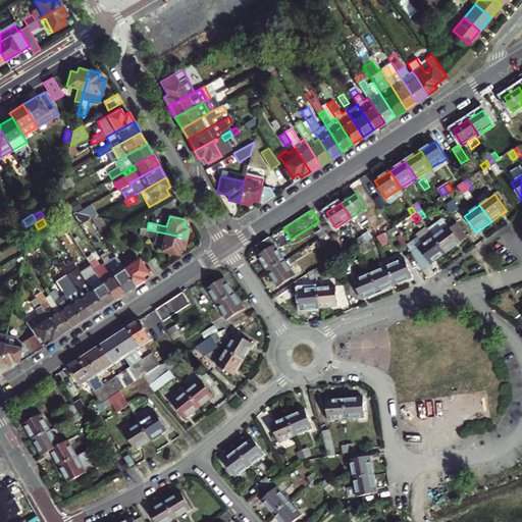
[(133,225),(141,227),(147,229),(148,223),(135,220),(133,225)]
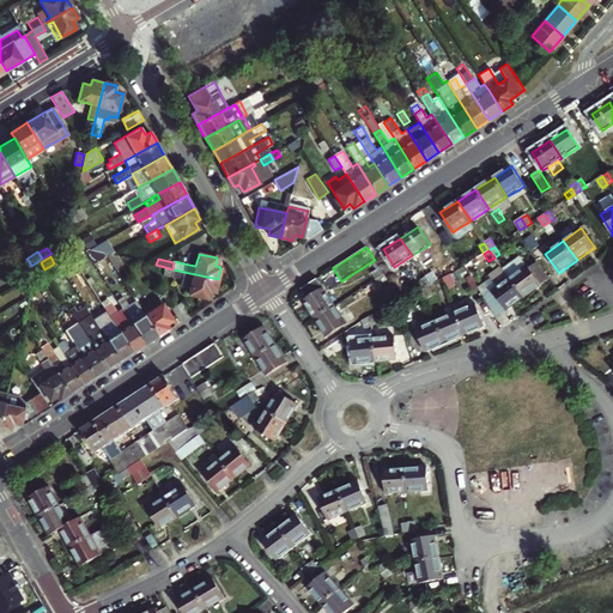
[(510,279),(525,298),(536,289),(541,285),(551,279),(538,262),(529,268),(527,266),(510,279)]
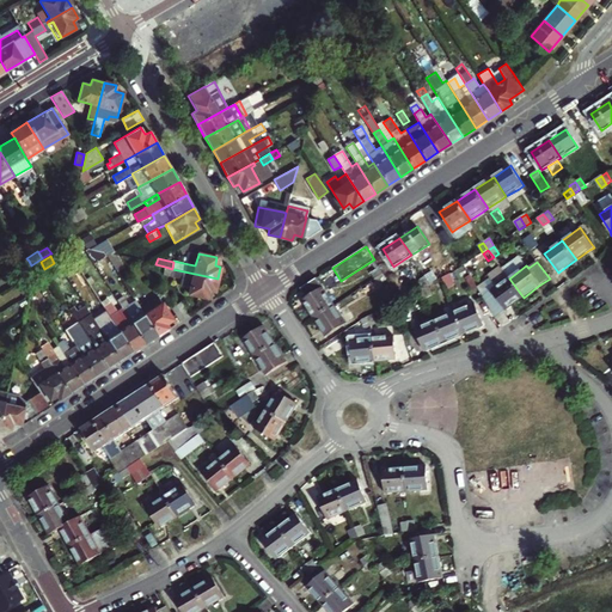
[(218,279),(172,269),(165,267),(163,275),(182,279),(179,286),(190,288),(189,294),(207,299),(209,291),(214,292),(218,279)]
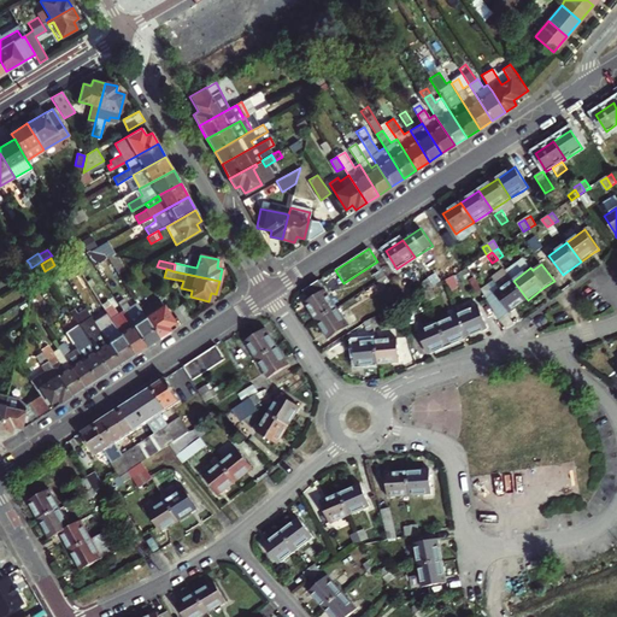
[(378,281),(387,276),(383,270),(375,276),(378,281)]
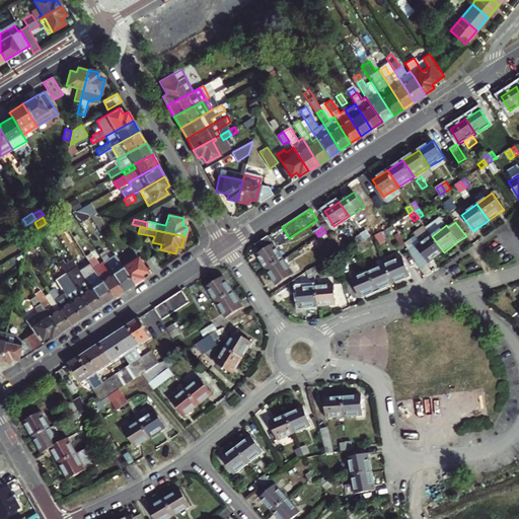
[(421,243),(417,246),(427,260),(429,264),(433,261),(444,252),(432,236),(426,228),(415,235),(421,243)]
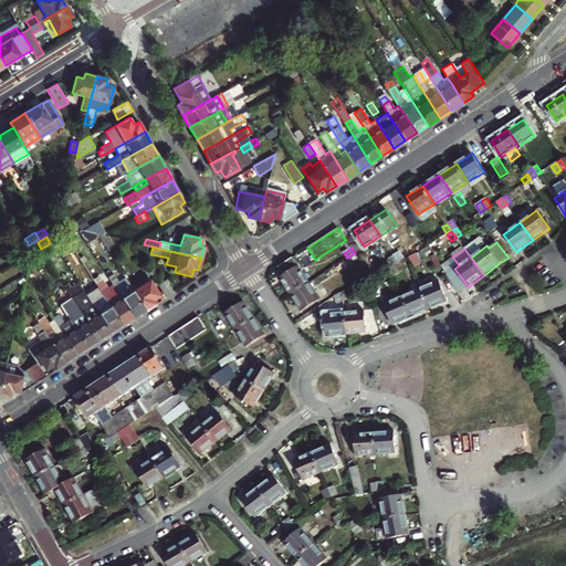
[(398,252),(394,255),(398,262),(402,259),(398,252)]
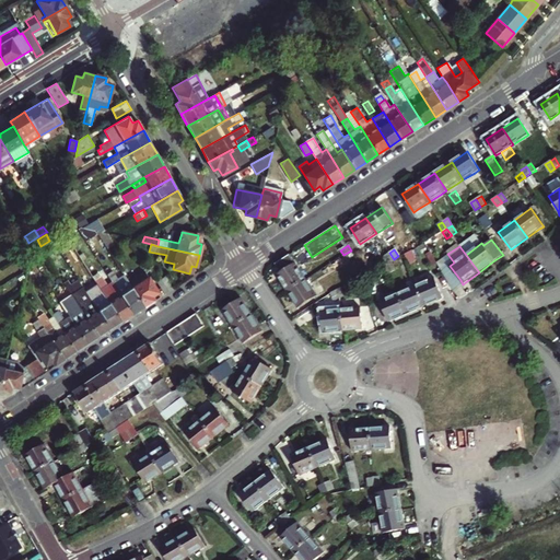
[(354,256),(351,251),(343,255),(347,260),(354,256)]
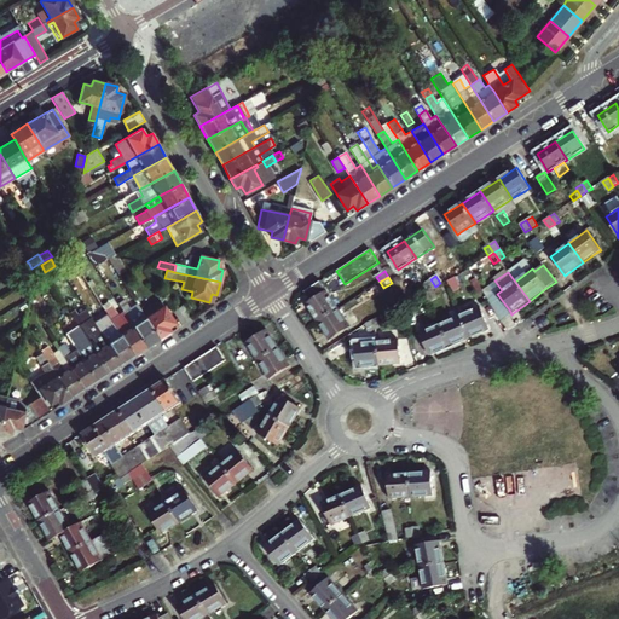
[(460,283),(456,277),(447,282),(451,288),(460,283)]
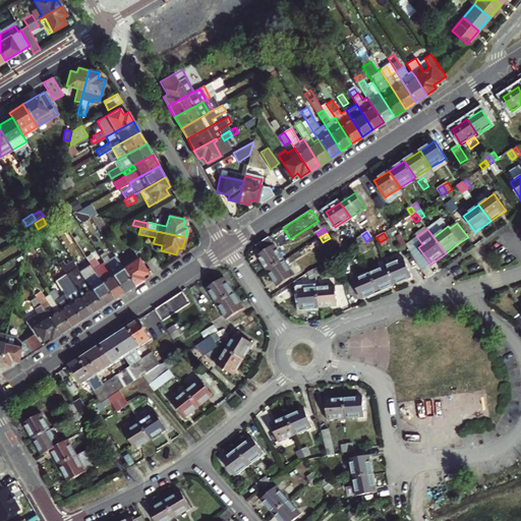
[(366,241),(362,235),(357,238),(361,244),(366,241)]
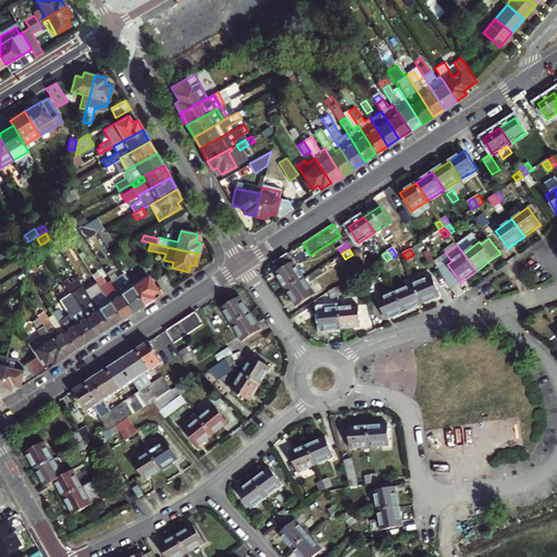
[(100,264),(113,284),(132,313),(144,306),(126,277),(119,282),(106,261),(100,264)]
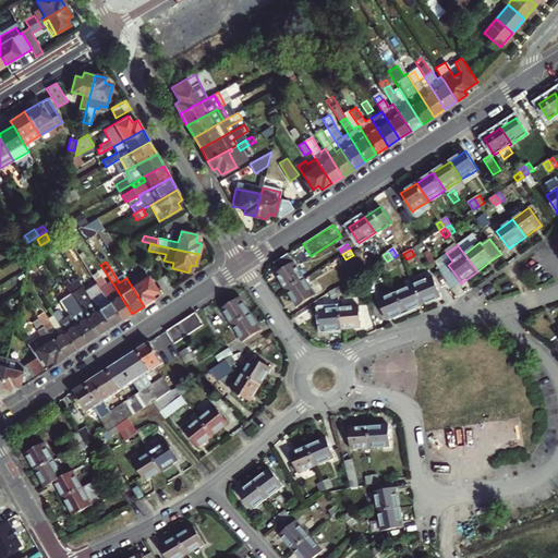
[(294,263),(280,271),(276,274),(279,278),(287,291),(305,279),(294,263)]
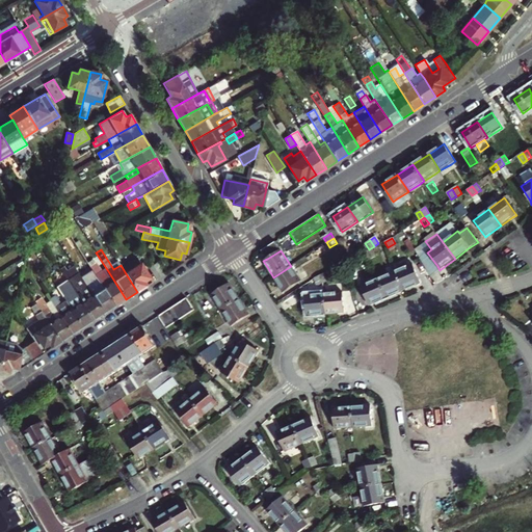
[(367,251),(362,255),(365,261),(370,259),(367,251)]
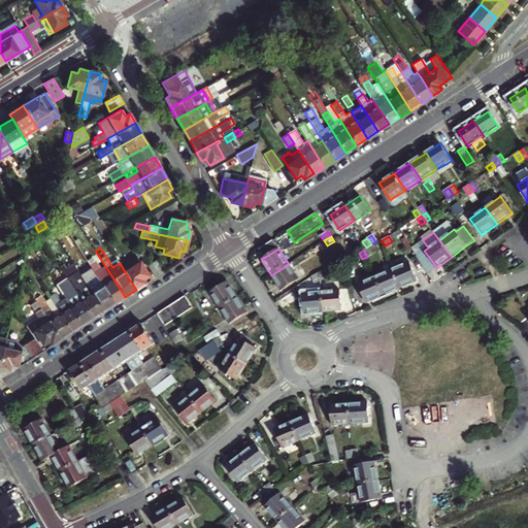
[(121,261),(119,262),(120,263),(136,290),(145,284),(143,279),(149,276),(135,256),(123,264),(121,261)]
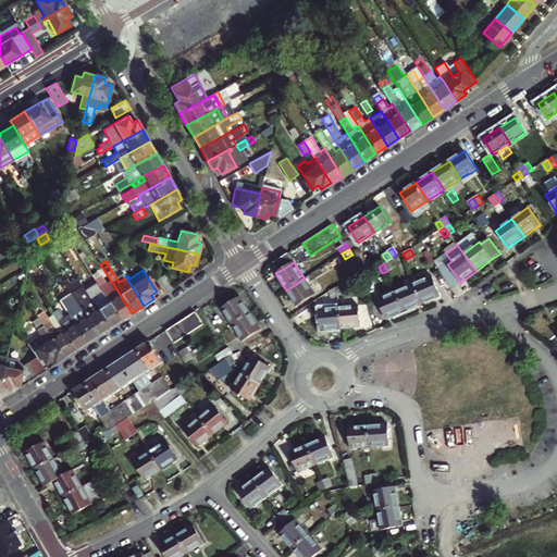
[(94,280),(103,293),(121,321),(132,313),(113,284),(109,286),(107,284),(106,285),(100,275),(94,280)]
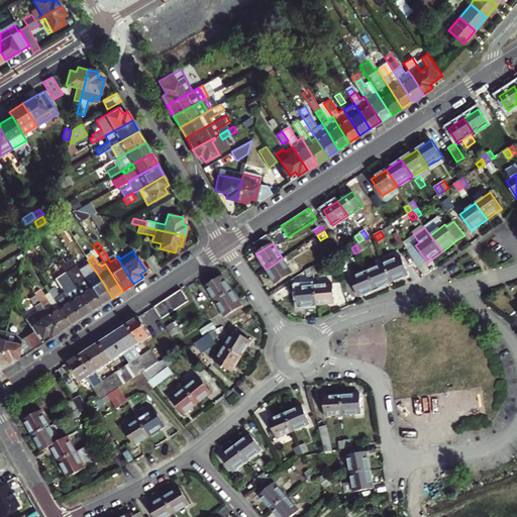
[(152,255),(144,261),(151,272),(160,267),(152,255)]
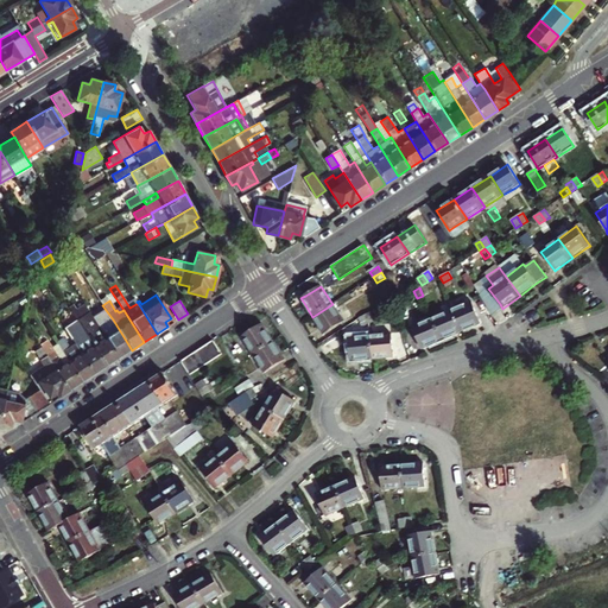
[(472,303),(453,310),(460,328),(461,331),(476,325),(480,323),(479,320),(472,303)]
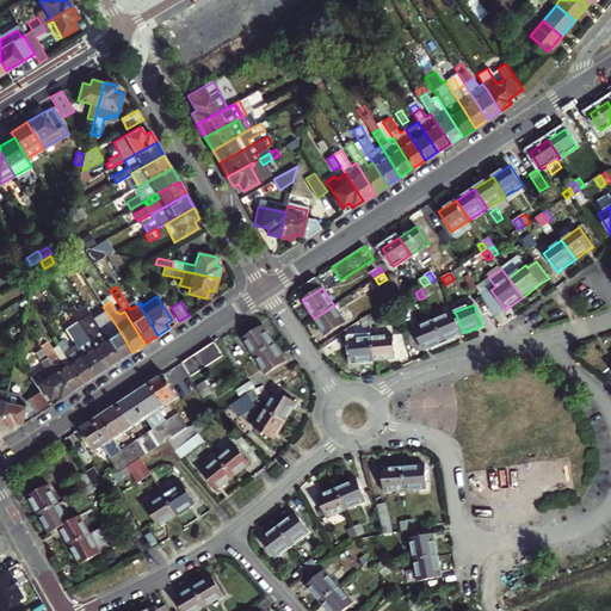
[(345,323),(334,306),(314,319),(322,331),(326,337),(329,333),(345,323)]
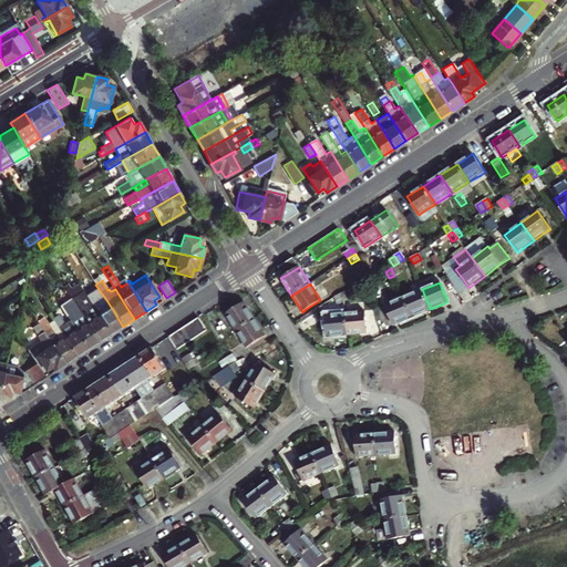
[(93,306),(90,300),(86,296),(83,290),(79,285),(71,290),(69,286),(65,288),(71,298),(72,299),(100,341),(112,334),(93,306)]
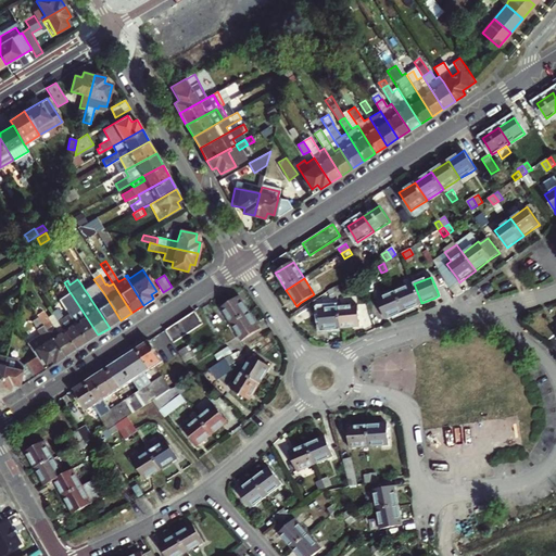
[(414,283),(396,291),(404,311),(417,305),(421,303),(420,300),(414,283)]
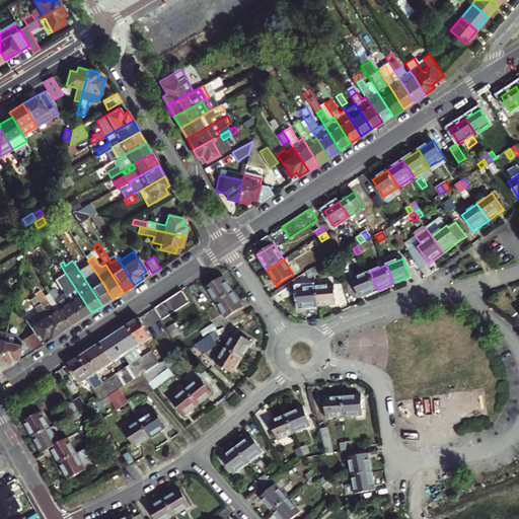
[(312,269),(316,277),(320,274),(316,267),(312,269)]
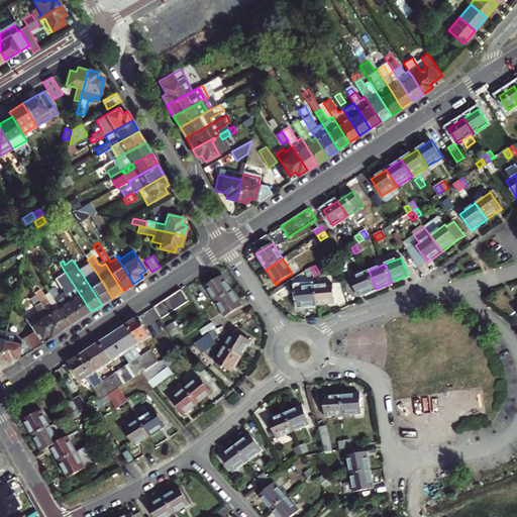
[(315,276),(311,268),(305,270),(309,278),(315,276)]
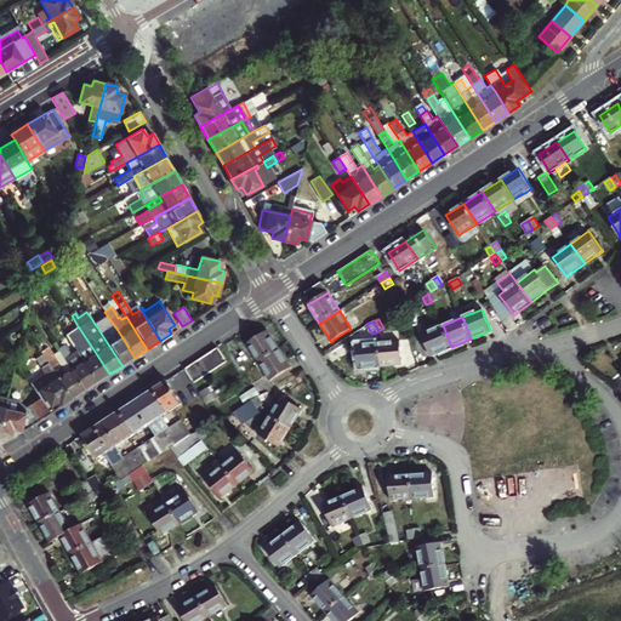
[(422,334),(429,351),(432,355),(438,353),(451,347),(443,325),(422,334)]
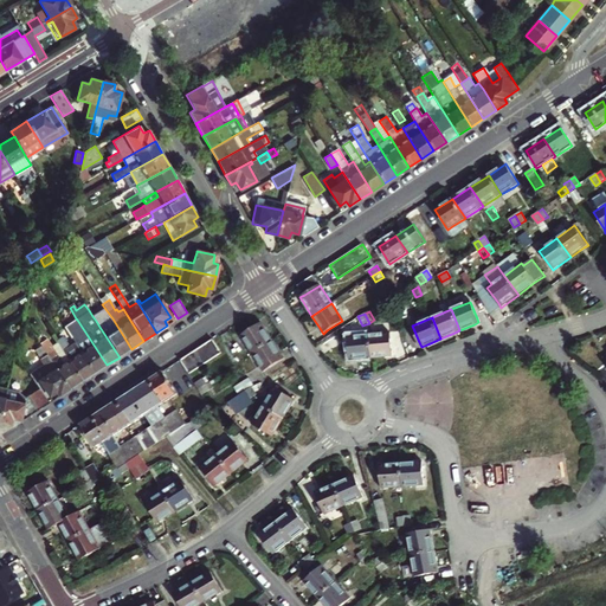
[(131,349),(113,318),(100,327),(120,358),(131,349)]
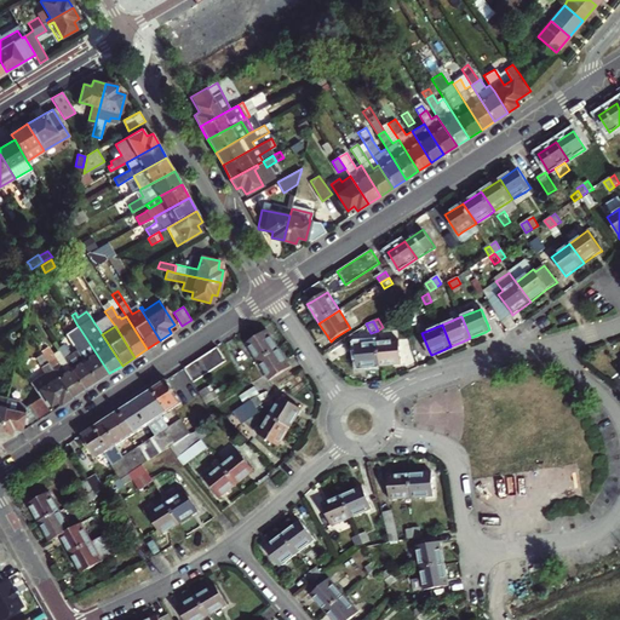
[(109,373),(79,327),(65,336),(75,349),(96,383),(109,373)]
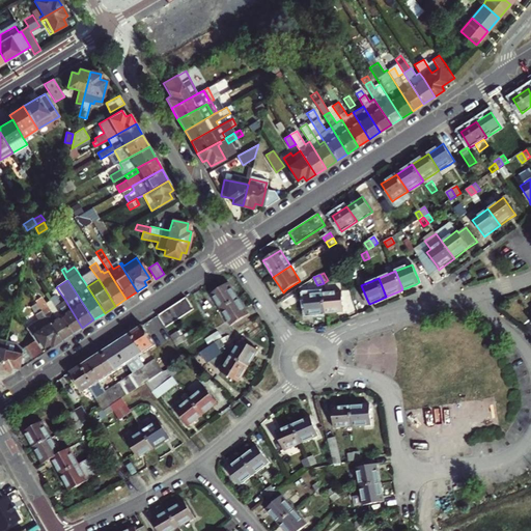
[(215,298),(222,310),(240,299),(229,283),(216,291),(212,294),(215,298)]
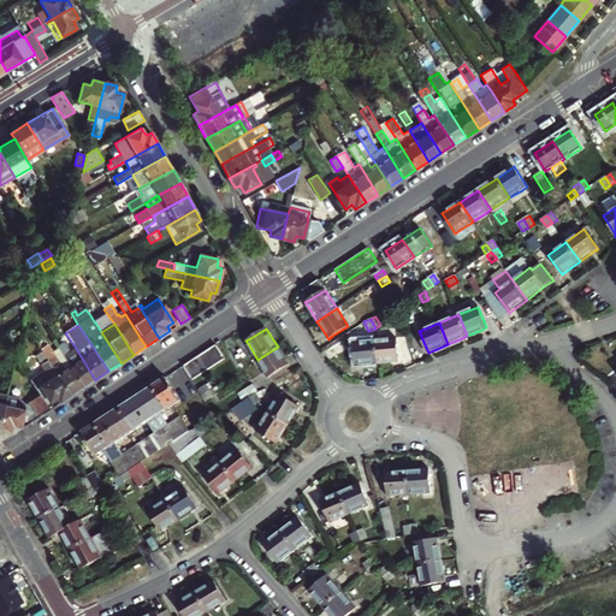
[(53,341),(58,348),(83,388),(95,380),(75,347),(69,350),(60,337),(53,341)]
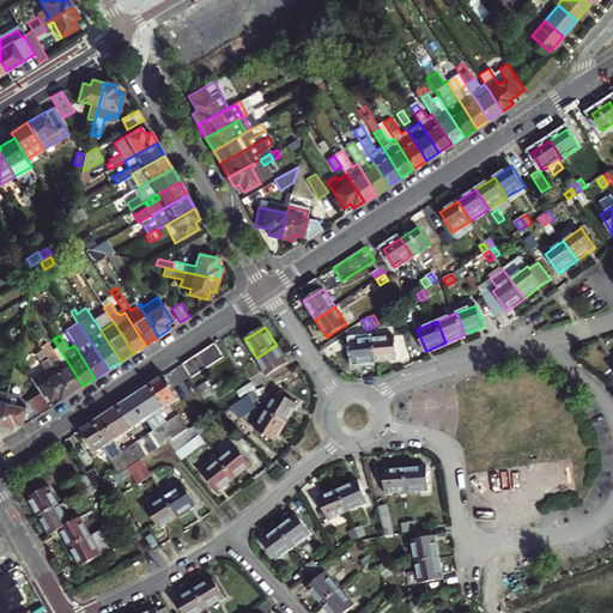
[(395,335),(375,338),(376,362),(392,360),(398,359),(396,353),(395,335)]
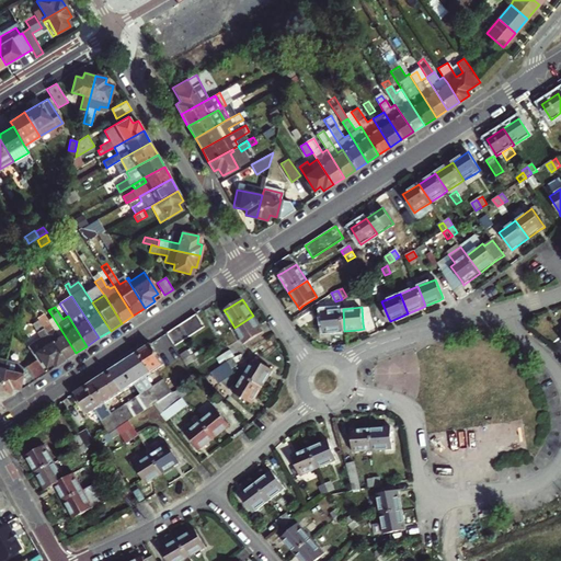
[(344,331),(343,309),(323,310),(324,328),(325,333),(330,332),(344,331)]
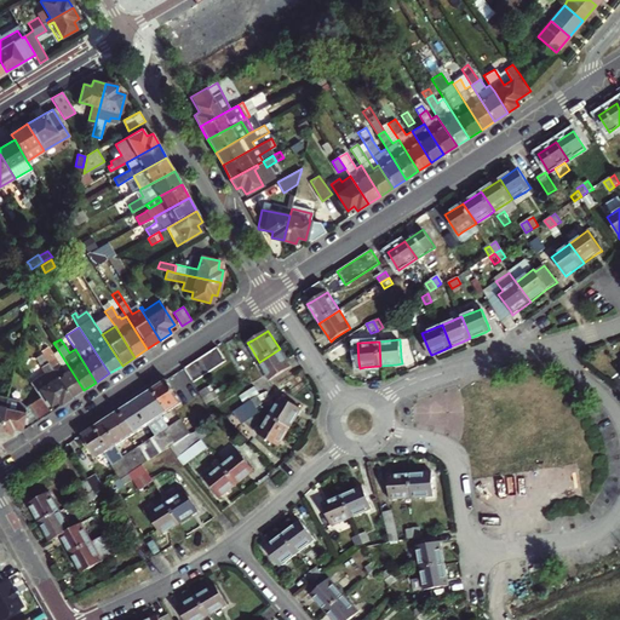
[(84,390),(58,350),(53,354),(49,346),(40,351),(41,354),(72,399),(84,390)]
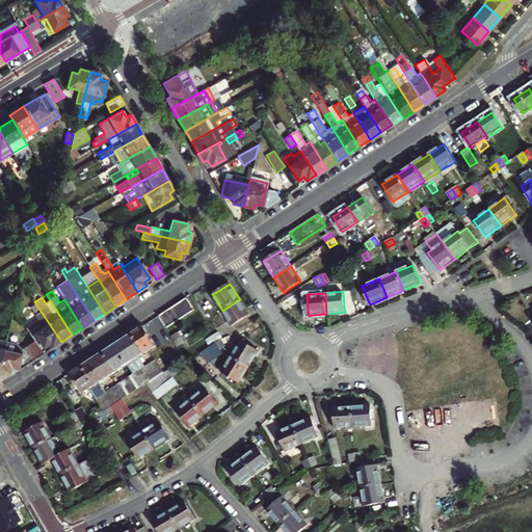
[(194,310),(187,298),(159,317),(166,328),(194,310)]
